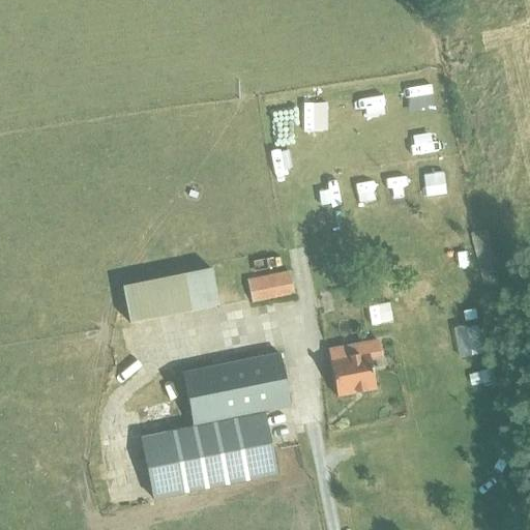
[(396,168),(399,179),(414,177),(412,166),(396,168)]
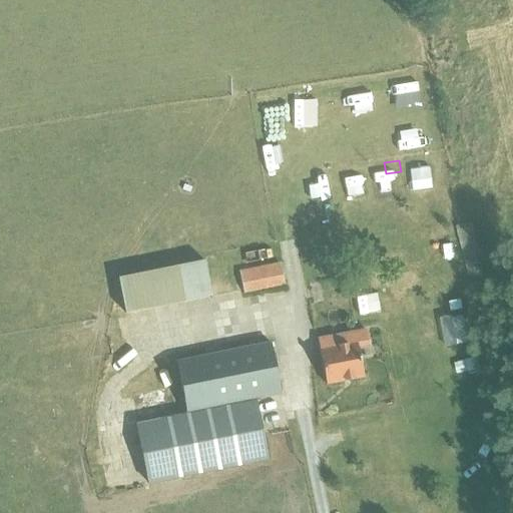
[(447,221),(427,228),(435,253),(456,246),(447,221)]
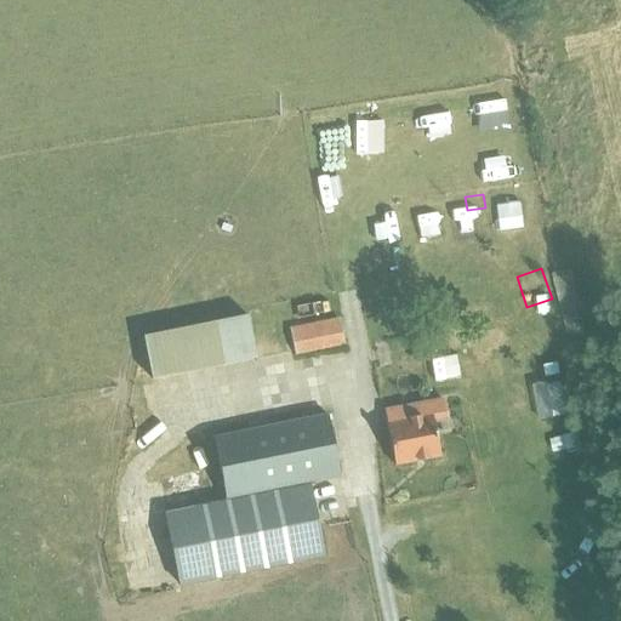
[(290,328),(295,357),(343,347),(337,318),(290,328)]
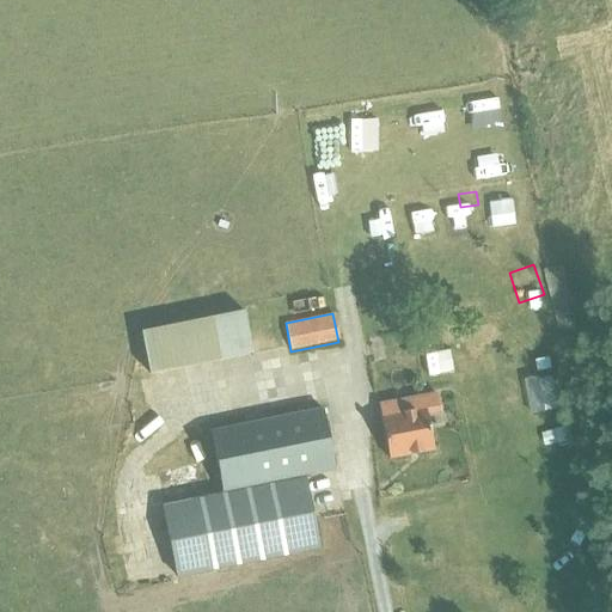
[(136,332),(144,377),(215,363),(214,361),(237,356),(233,340),(212,344),(207,319),(136,332)]
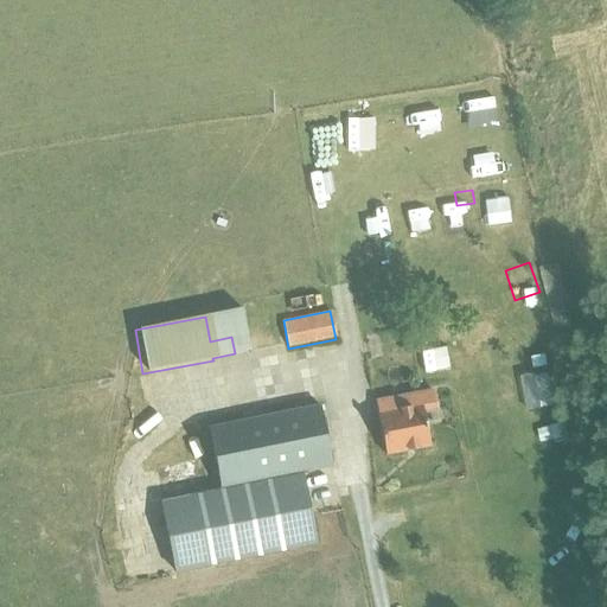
[(427,363),(439,363),(439,340),(426,340),(427,363)]
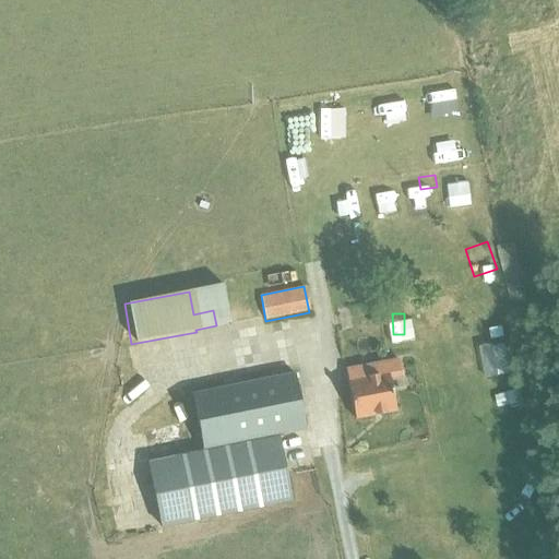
[(489,373),(515,371),(512,339),(487,341),(489,373)]
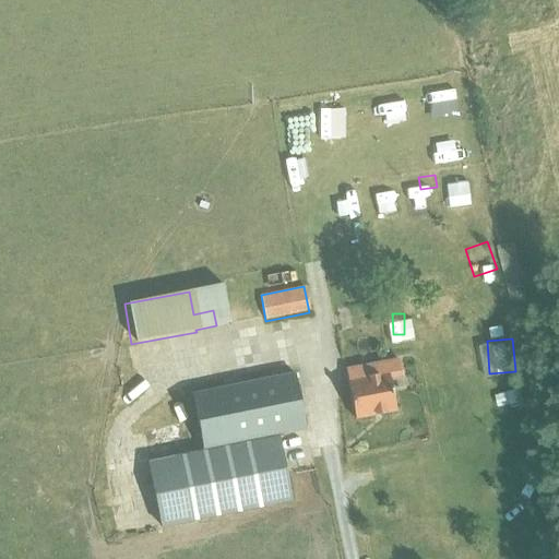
[(400,360),(346,371),(356,419),(396,412),(392,387),(403,384),(401,371),(402,371),(400,360)]
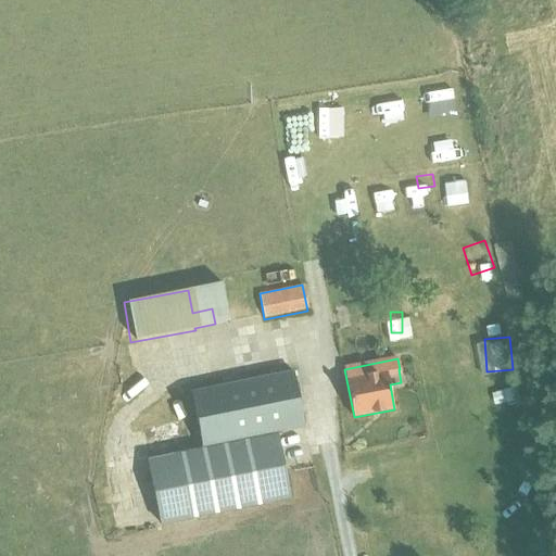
[(192,393),(203,447),(203,450),(149,460),(161,525),(290,498),(276,432),(304,427),(293,373),(192,393)]
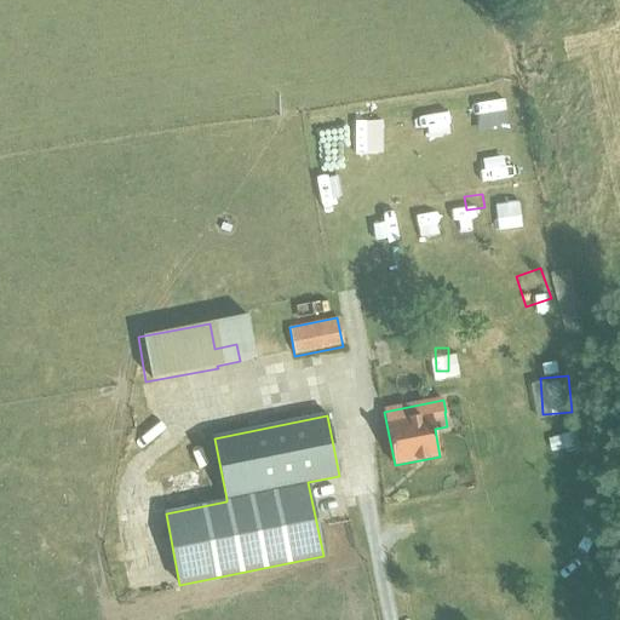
[(563,463),(587,461),(586,436),(563,437),(563,463)]
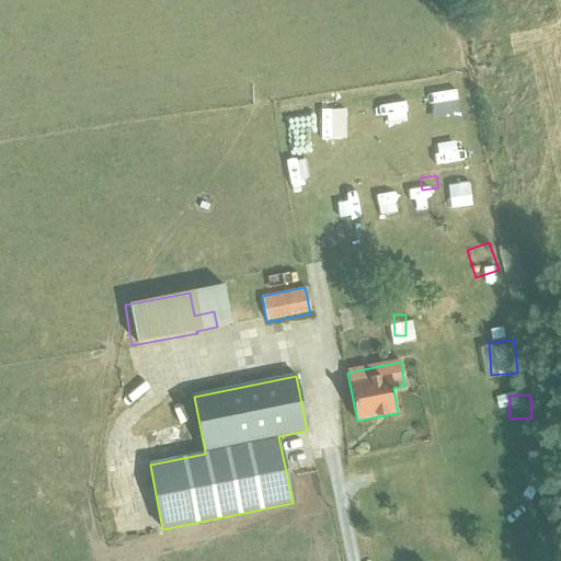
[(389,553),(389,560),(409,560),(408,550),(389,553)]
